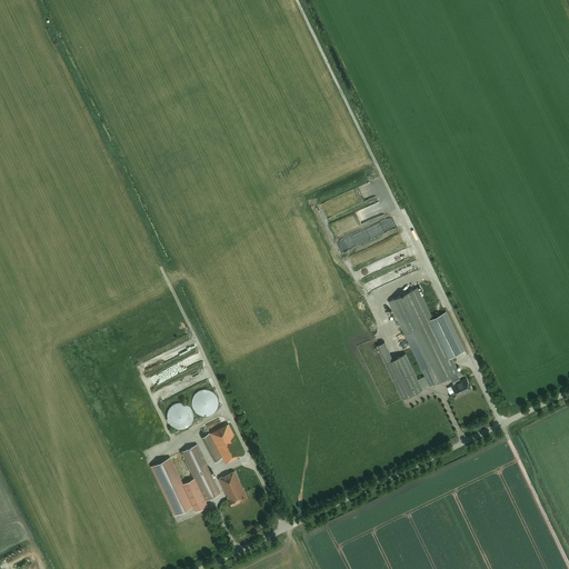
[(393,265),(393,262),(416,256),(413,248),(395,253),(397,259),(389,260),(390,263),(385,266),(385,267),(393,265)]
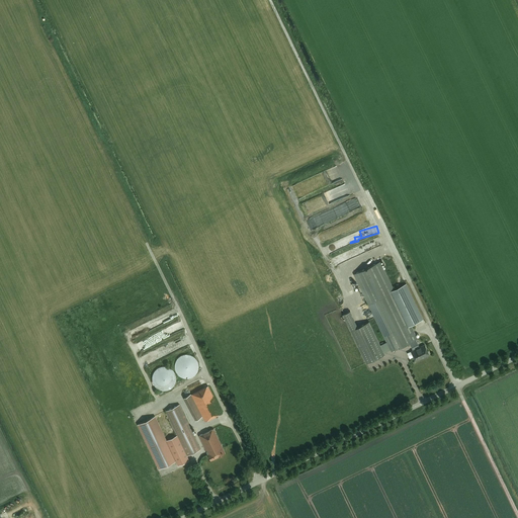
[(406,284),(394,290),(380,262),(354,274),(367,303),(392,351),(409,343),(413,351),(412,351),(416,360),(425,356),(425,357),(429,355),(429,354),(429,353),(429,351),(428,351),(425,345),(420,347),(416,340),(417,339),(416,335),(421,333),(416,323),(423,320),(406,284)]
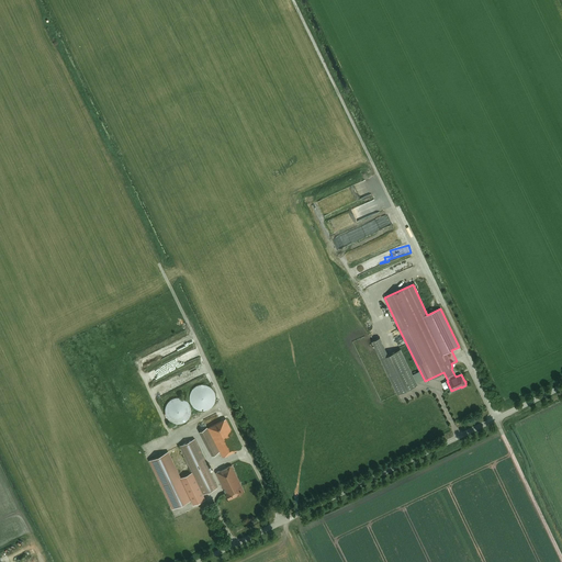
[(380,338),(372,341),(397,394),(417,384),(401,349),(389,356),(380,338)]
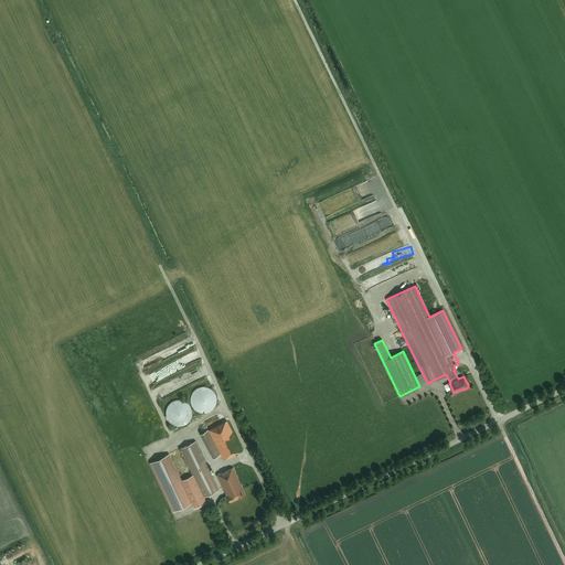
[(181,369),(187,366),(183,359),(178,362),(181,369)]
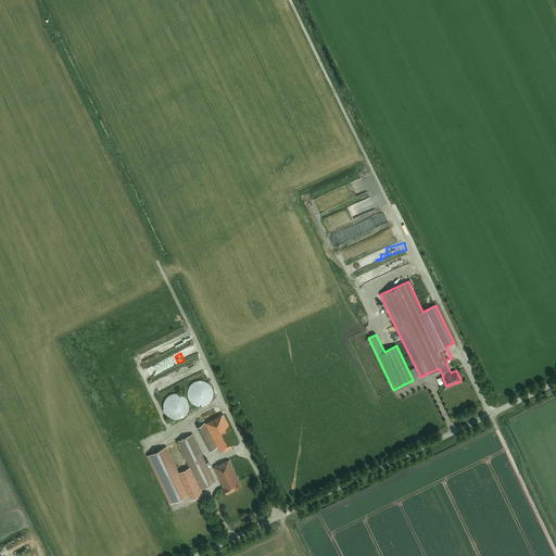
[(210,384),(209,383),(207,382),(206,381),(205,381),(204,381),(203,380),(202,380),(200,380),(199,380),(198,380),(197,380),(196,381),(194,381),(193,382),(192,382),(191,383),(190,384),(189,387),(188,388),(188,389),(188,390),(187,391),(187,392),(187,393),(187,395),(188,396),(188,399),(189,400),(189,401),(190,402),(191,403),(193,404),(194,405),(196,406),(198,406),(199,406),(201,406),(202,406),(203,406),(204,406),(205,405),(207,404),(209,403),(210,402),(211,401),(212,400),(213,397),(213,396),(213,395),(213,394),(213,393),(213,391),(213,390),(212,388),(212,387),(211,386),(210,384)]
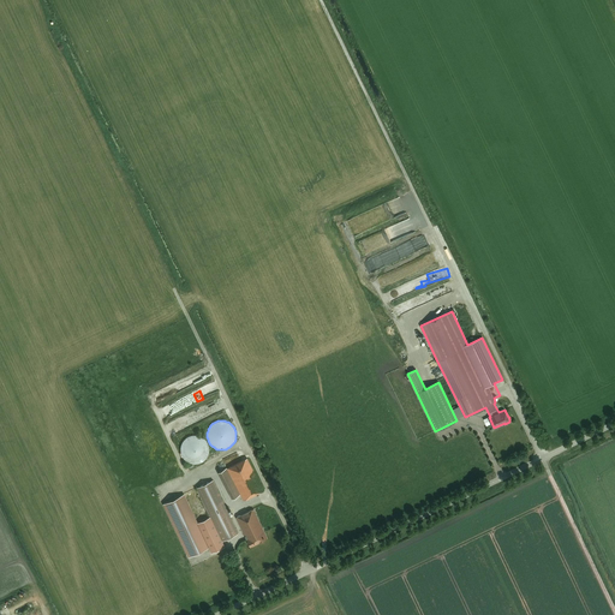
[(196,435),(195,435),(193,435),(191,435),(190,435),(189,436),(187,436),(186,437),(185,437),(184,439),(183,441),(181,441),(181,443),(180,445),(180,446),(180,447),(180,448),(179,449),(180,451),(180,452),(180,454),(180,455),(181,457),(183,458),(184,459),(185,460),(185,461),(187,463),(189,463),(190,464),(191,464),(193,464),(195,464),(196,464),(197,464),(198,464),(199,463),(201,463),(202,463),(203,461),(204,460),(206,459),(207,458),(208,457),(208,454),(208,453),(209,452),(209,451),(209,449),(209,448),(209,447),(209,446),(208,443),(207,442),(207,441),(206,440),(204,439),(203,437),(202,437),(201,436),(199,436),(198,435),(197,435),(196,435)]
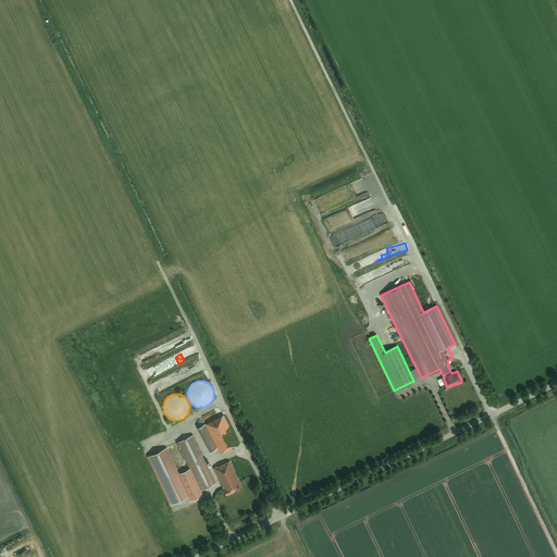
[(223,415),(206,424),(221,454),(238,444),(223,415)]
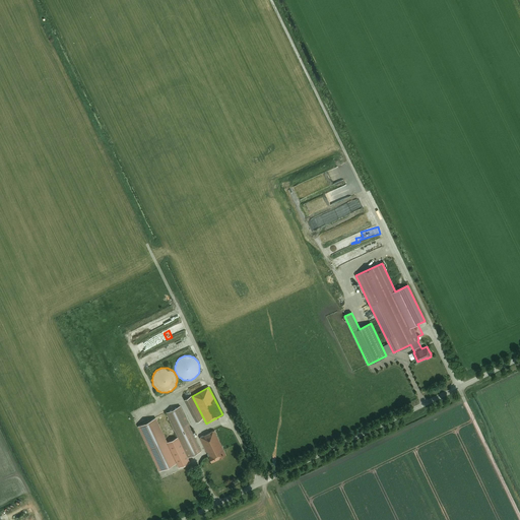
[(201,451),(180,406),(166,413),(178,438),(167,443),(155,418),(138,426),(159,470),(177,463),(179,467),(190,462),(188,457),(201,451)]
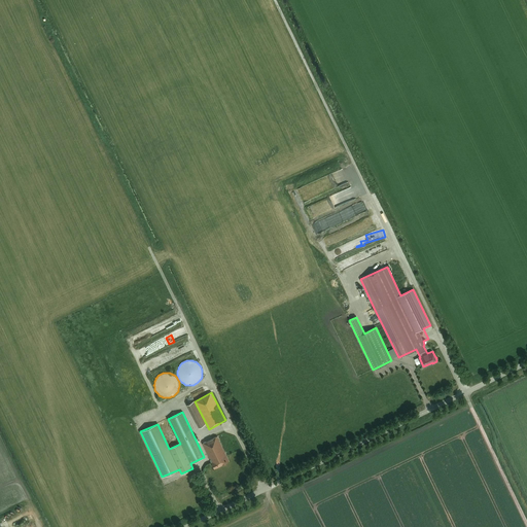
[(217,436),(202,444),(214,468),(229,461),(217,436)]
